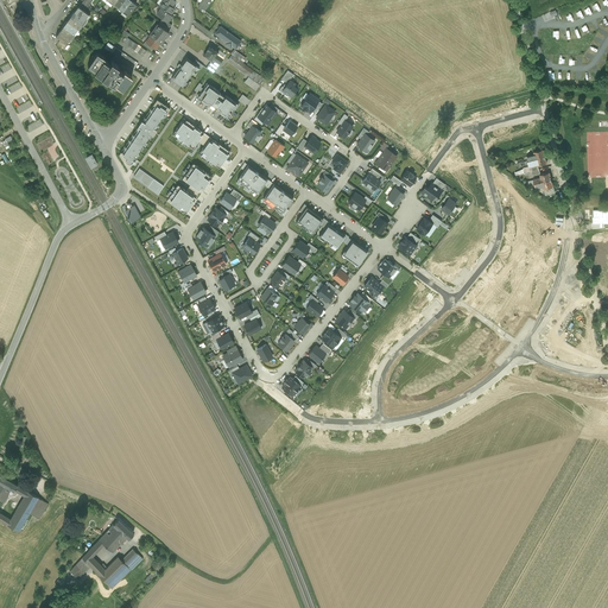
[(93,0),(83,0),(78,7),(84,11),(87,8),(89,6),(90,4),(93,0)]
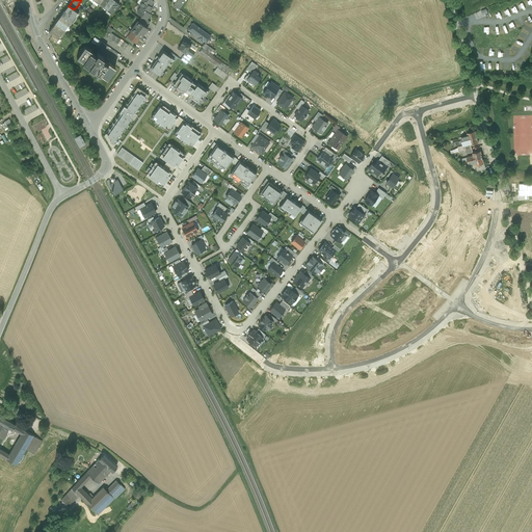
[(107,10),(114,0),(107,0),(103,7),(107,10)]
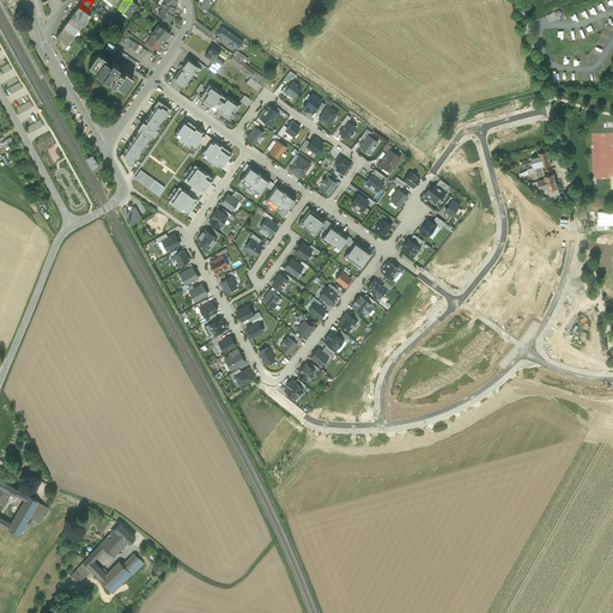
[(129,14),(137,4),(132,0),(123,12),(128,16),(129,14)]
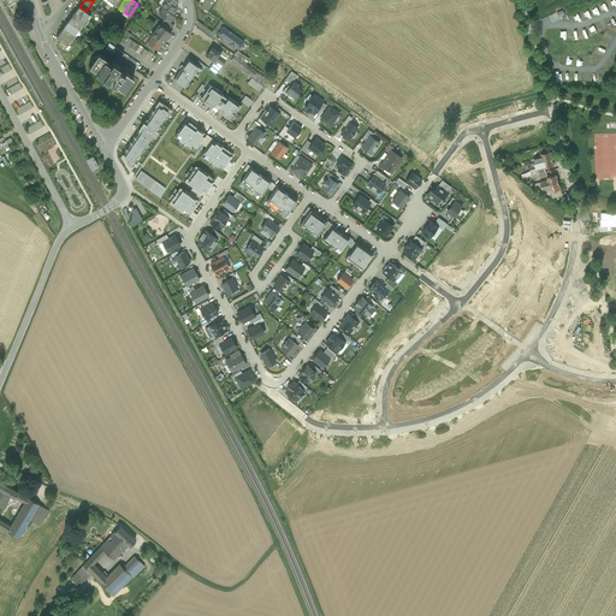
[(173,6),(166,0),(161,6),(164,7),(172,13),(177,9),(173,6)]
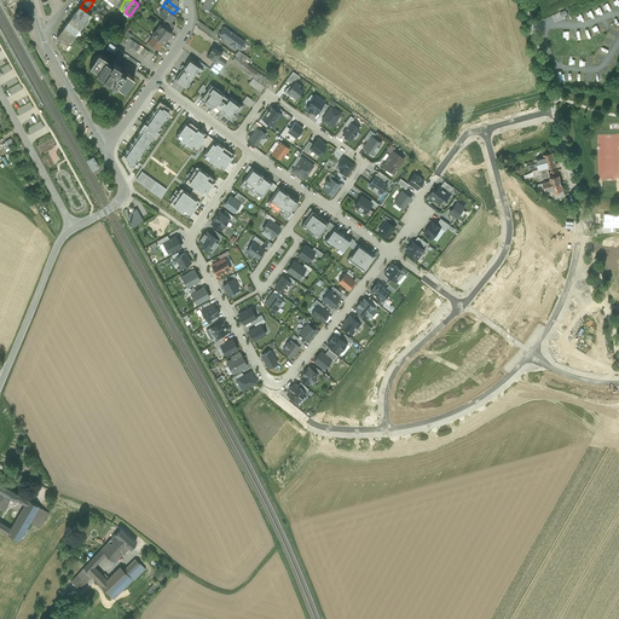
[(202,6),(208,11),(217,1),(213,0),(201,0),(200,1),(203,4),(202,6)]
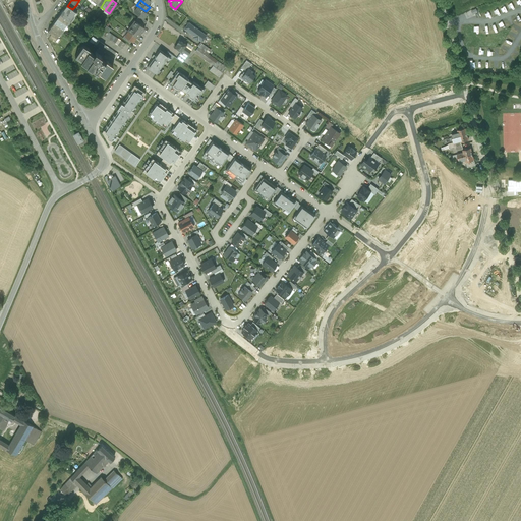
[(72,9),(67,6),(66,5),(63,9),(73,17),(76,13),(72,9)]
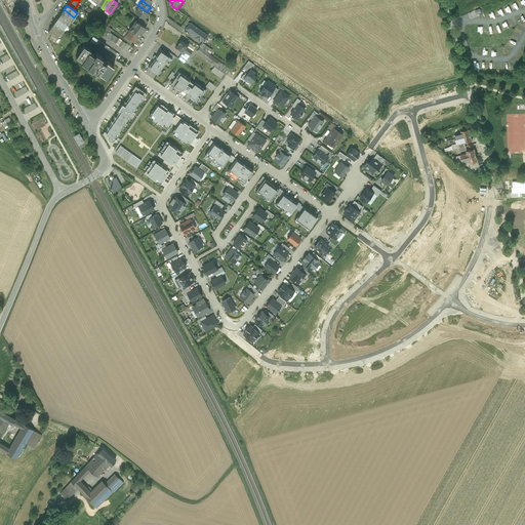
[(147,11),(139,6),(135,12),(140,16),(145,18),(149,13),(147,11)]
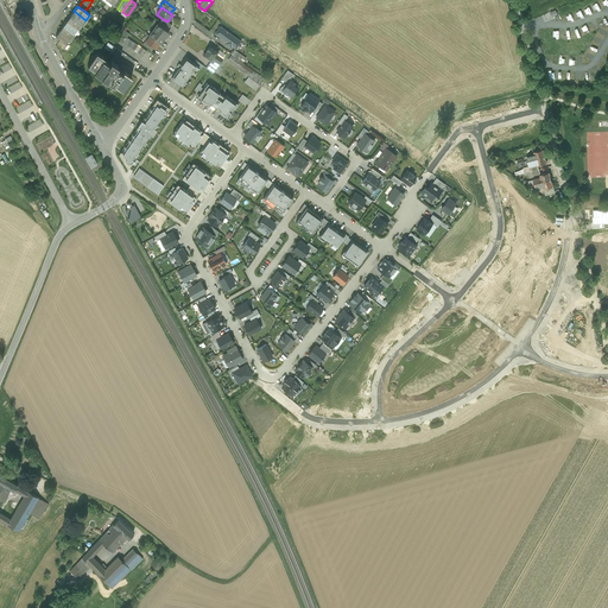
[(86,20),(74,11),(70,16),(82,25),(86,20)]
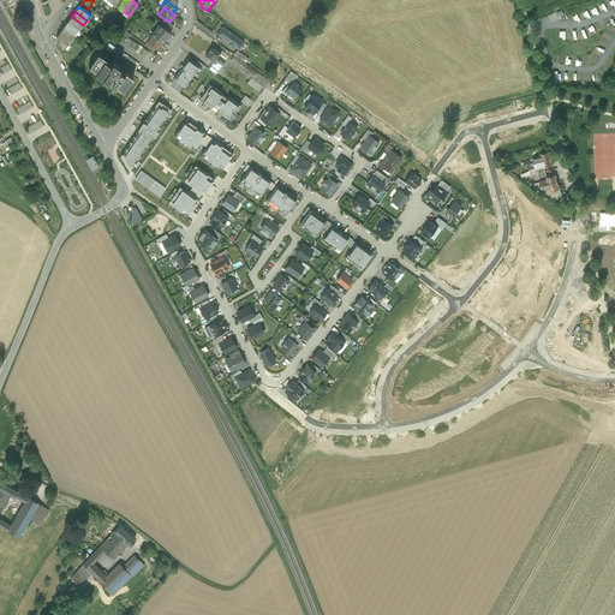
[(83,25),(71,16),(67,22),(79,30),(83,25)]
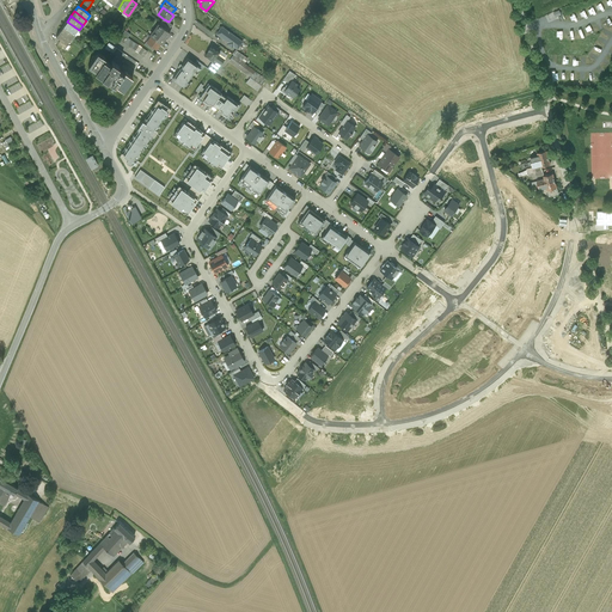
[(79,30),(67,22),(63,26),(75,35),(79,30)]
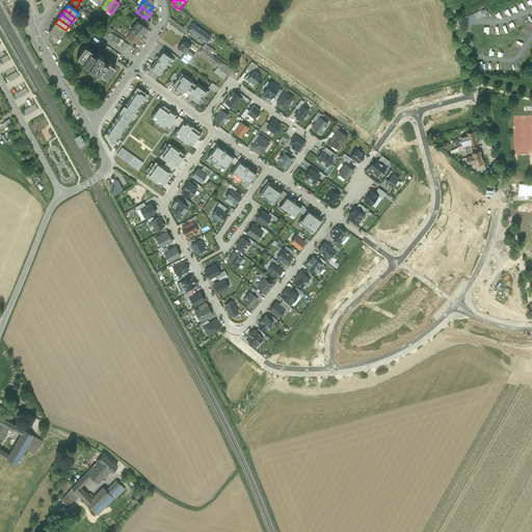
[(139,37),(140,38),(148,28),(145,27),(138,21),(130,31),(131,31),(139,37)]
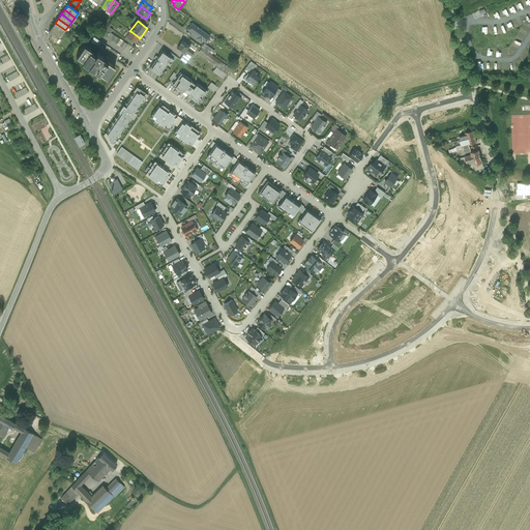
[(65,30),(55,23),(52,27),(62,34),(65,30)]
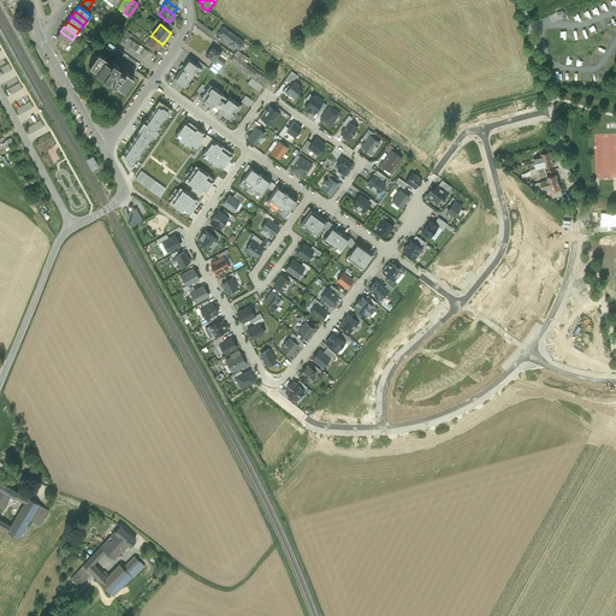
[(243,42),(224,27),(219,34),(230,42),(229,43),(234,47),(235,46),(238,48),(241,45),(243,42)]
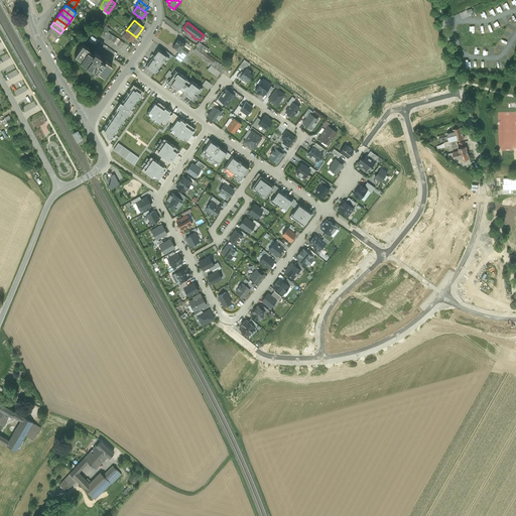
[(60,33),(50,26),(47,30),(51,33),(57,37),(60,33)]
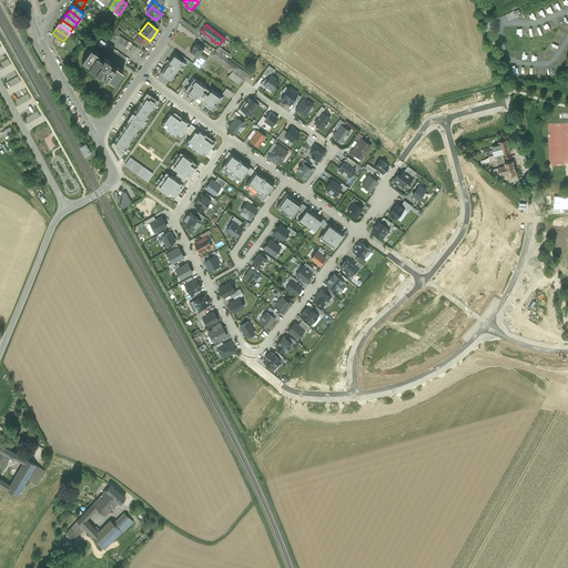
[(137,48),(119,34),(113,31),(110,37),(133,53),(137,48)]
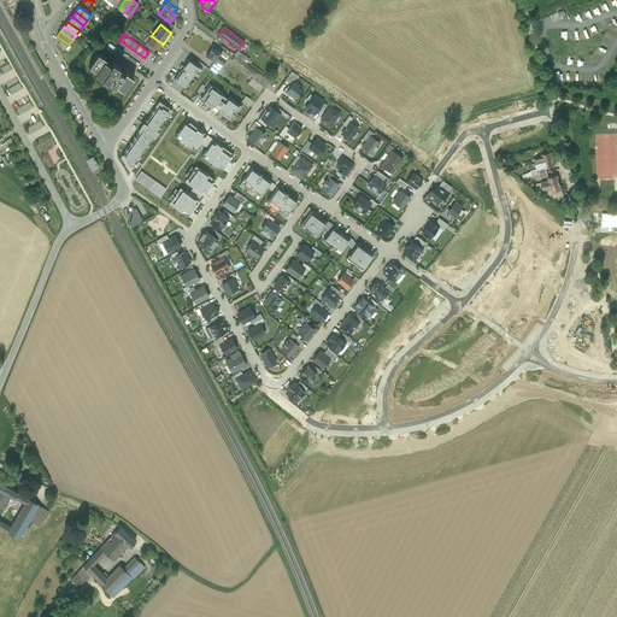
[(162,43),(152,36),(148,42),(156,48),(158,50),(162,43)]
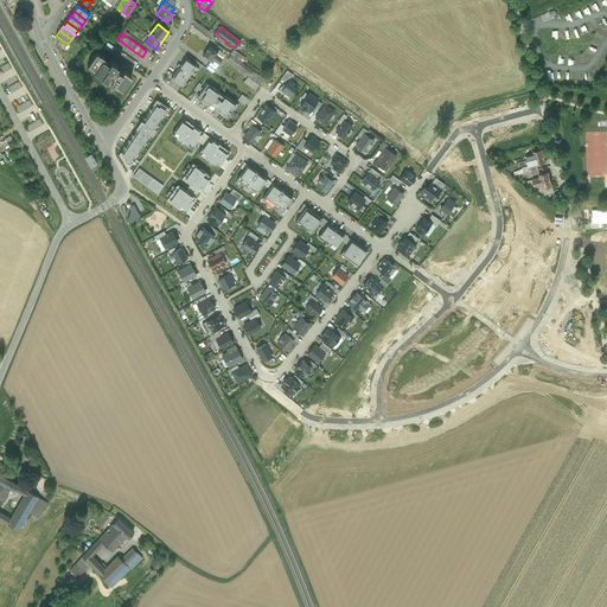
[(104,48),(134,69),(138,63),(108,43),(104,48)]
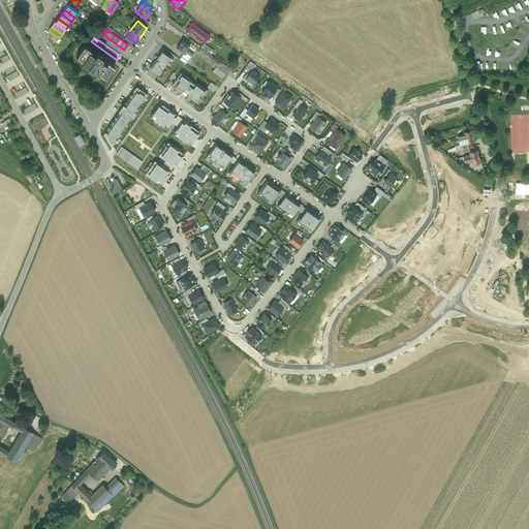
[(185,41),(182,40),(177,48),(184,53),(189,44),(187,43),(188,42),(185,40),(185,41)]
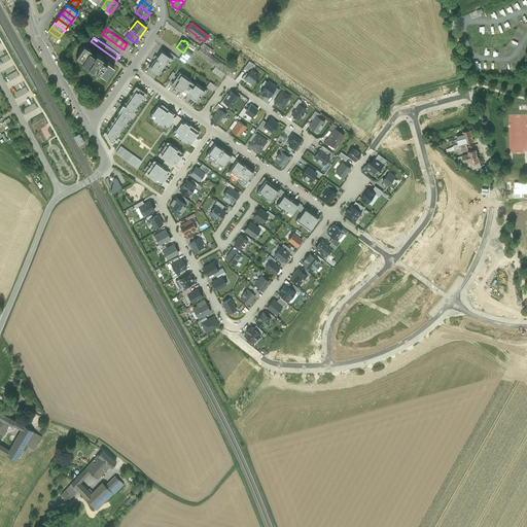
[(189,43),(188,44),(183,53),(182,54),(188,58),(196,47),(189,43)]
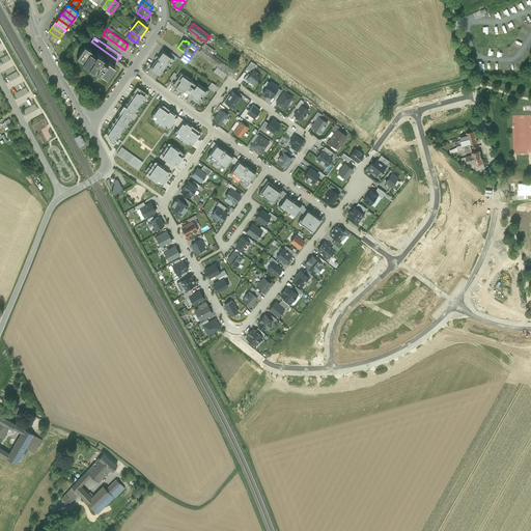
[(202,48),(212,55),(215,51),(204,44),(202,46),(203,47),(202,48)]
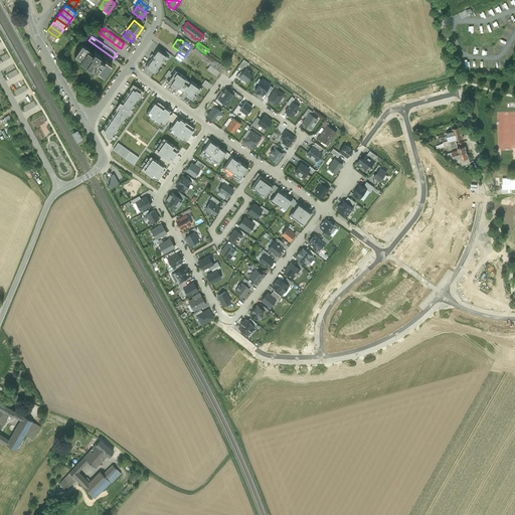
[(88,50),(89,48),(81,43),(74,54),(80,58),(88,49),(88,50)]
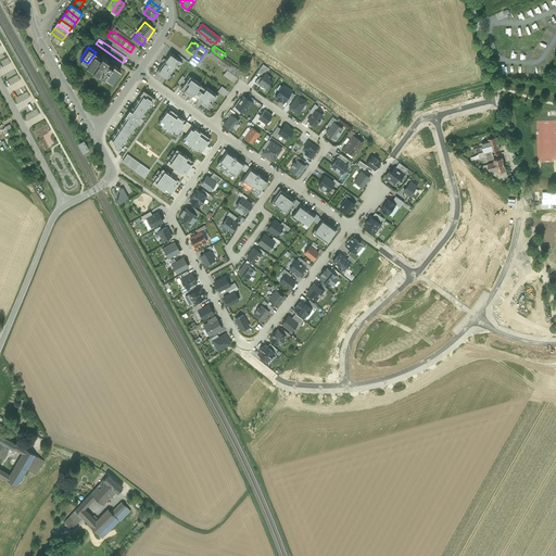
[(241,71),(222,58),(212,50),(207,57),(227,71),(224,75),(234,83),(241,71)]
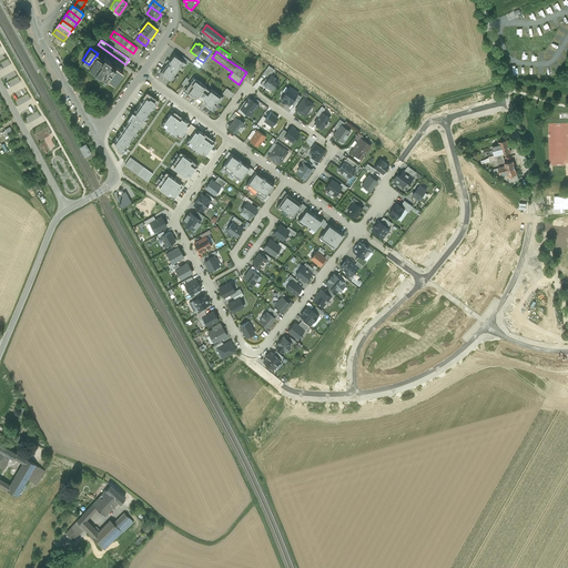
[(94,70),(102,59),(97,56),(97,54),(89,64),(88,67),(94,70)]
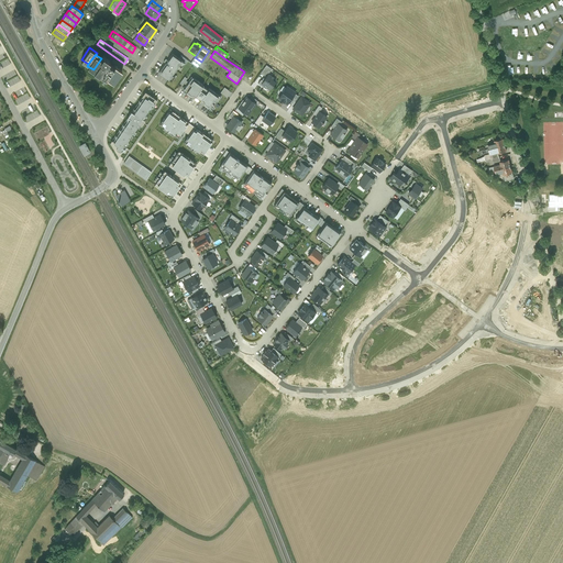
[(178,58),(173,54),(167,61),(166,59),(164,62),(166,63),(159,72),(172,80),(175,76),(173,75),(179,66),(181,67),(185,63),(178,58)]
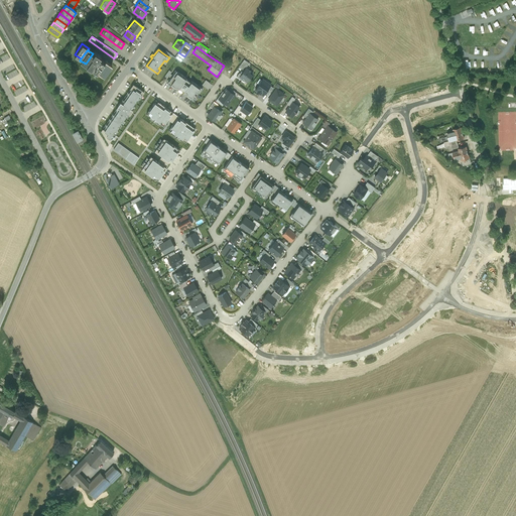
[(99,57),(101,55),(95,51),(93,53),(86,63),(86,65),(86,66),(90,69),(91,68),(92,69),(99,57)]
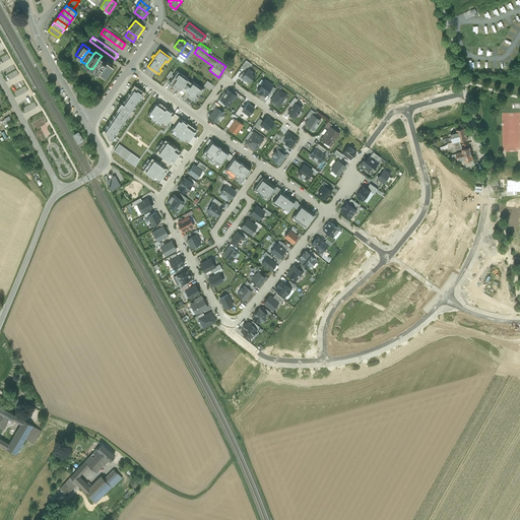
[(186,57),(180,53),(177,58),(182,62),(186,57)]
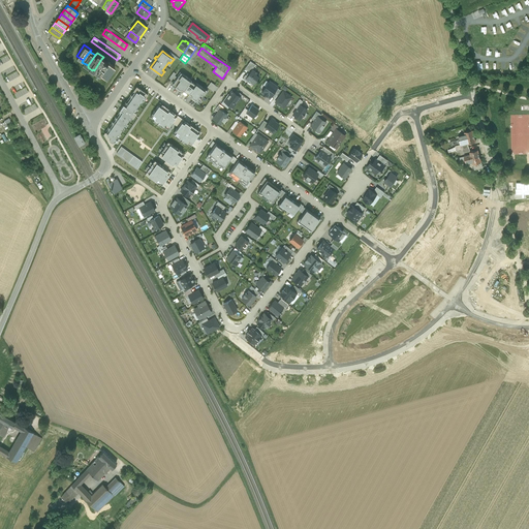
[(106,63),(101,59),(94,70),(99,74),(100,72),(107,63),(106,63)]
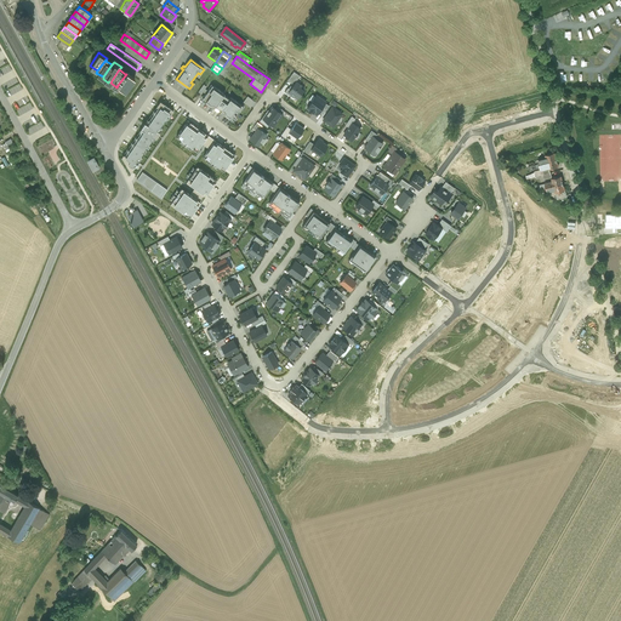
[(126,74),(118,85),(125,91),(135,78),(126,72),(125,74),(126,74)]
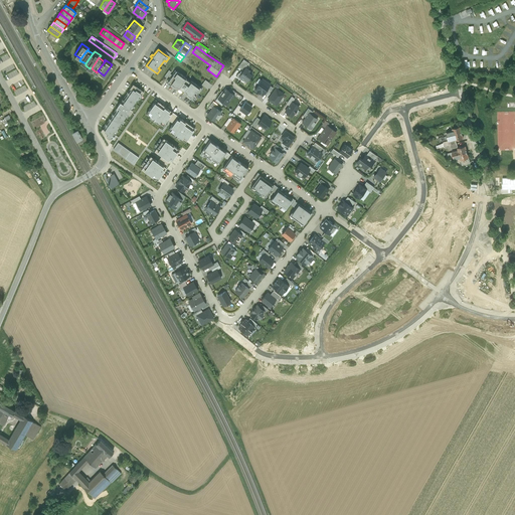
[(238,66),(243,70),(245,67),(248,63),(243,59),(238,66)]
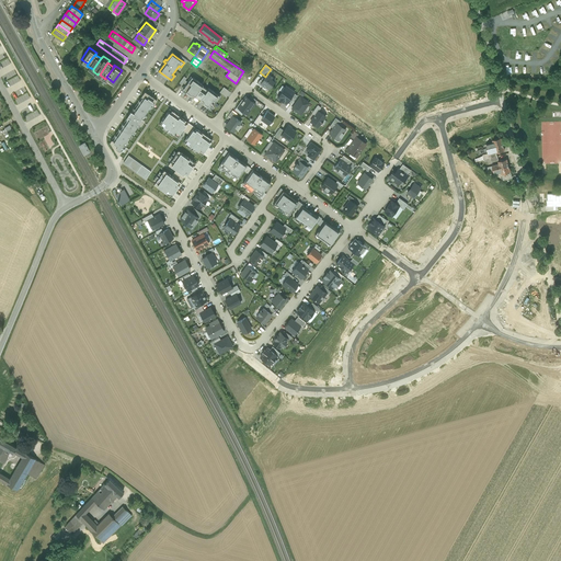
[(268,90),(275,81),(272,79),(273,77),(267,73),(265,77),(262,81),(260,79),(258,83),(263,87),(263,86),(268,90)]
